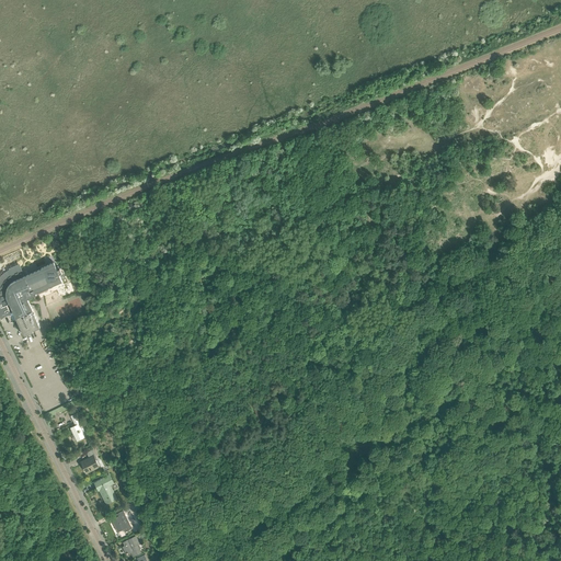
[(33,315),(31,311),(32,311),(27,299),(36,295),(35,293),(43,289),(43,292),(47,289),(47,287),(63,281),(61,281),(66,278),(63,272),(63,273),(60,268),(57,270),(55,264),(24,277),(22,273),(19,264),(9,268),(10,270),(8,271),(4,273),(1,275),(0,277),(0,301),(1,301),(1,302),(0,302),(0,305),(0,306),(2,305),(3,306),(0,307),(0,316),(1,318),(13,312),(23,335),(24,335),(24,336),(33,333),(32,331),(33,331),(39,328),(34,315),(33,315)]
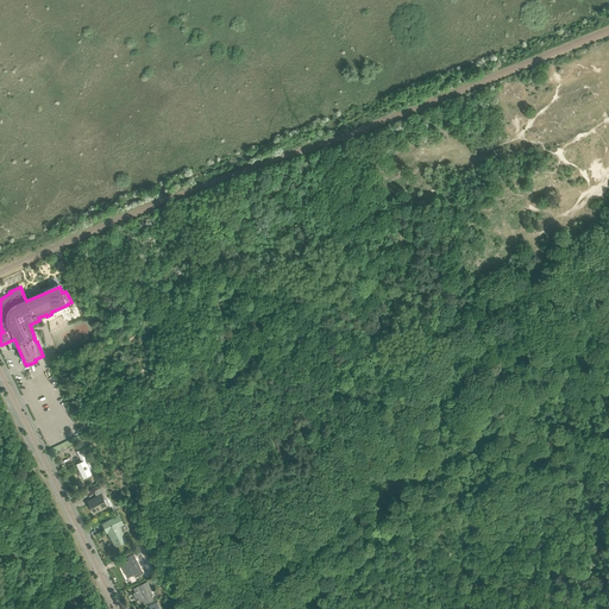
[(76,465),(83,478),(94,472),(93,469),(90,465),(89,466),(86,460),(88,459),(83,449),(77,452),(82,462),(76,465)]
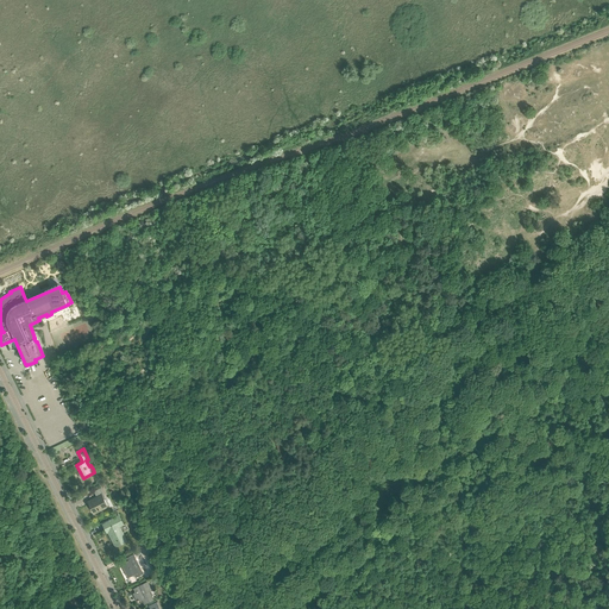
[(96,497),(87,501),(90,507),(92,506),(95,512),(101,508),(102,509),(107,507),(104,500),(106,498),(101,488),(94,491),(96,497)]
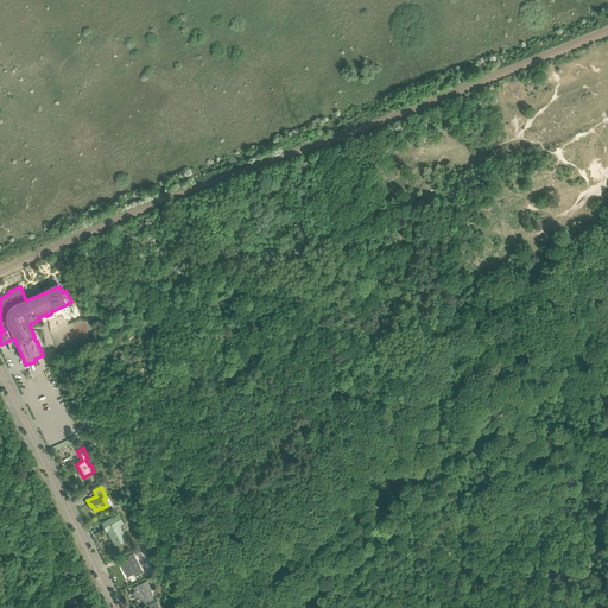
[(127,540),(118,523),(121,520),(119,514),(102,523),(107,532),(108,531),(115,545),(127,540)]
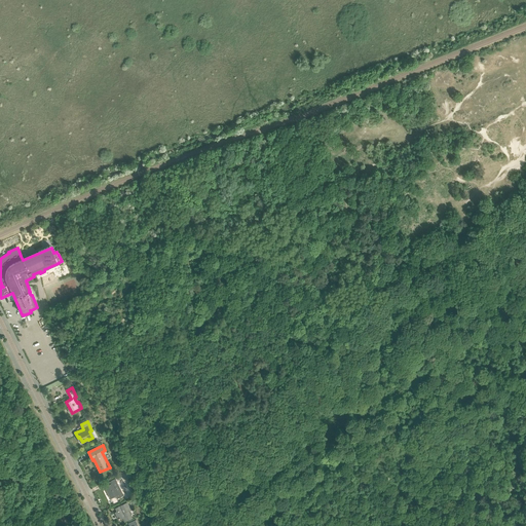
[(116,495),(117,498),(123,495),(119,489),(116,482),(115,479),(109,482),(111,484),(105,487),(110,498),(116,495)]
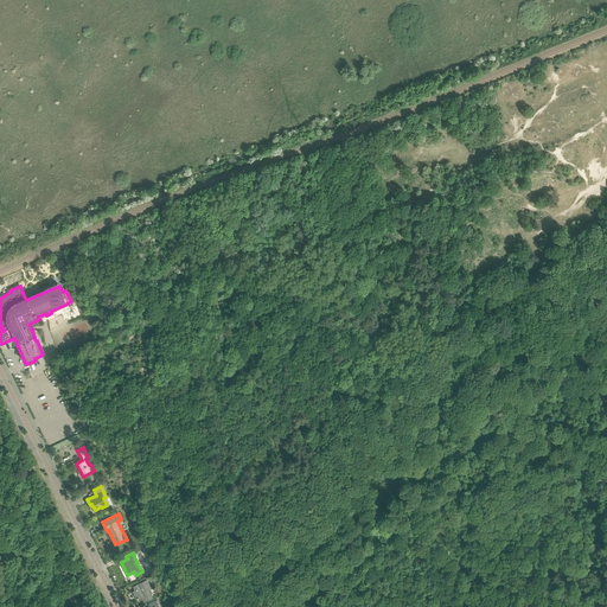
[(144,596),(146,601),(153,598),(148,588),(151,587),(147,580),(133,587),(135,590),(133,592),(135,598),(138,596),(139,599),(144,596)]
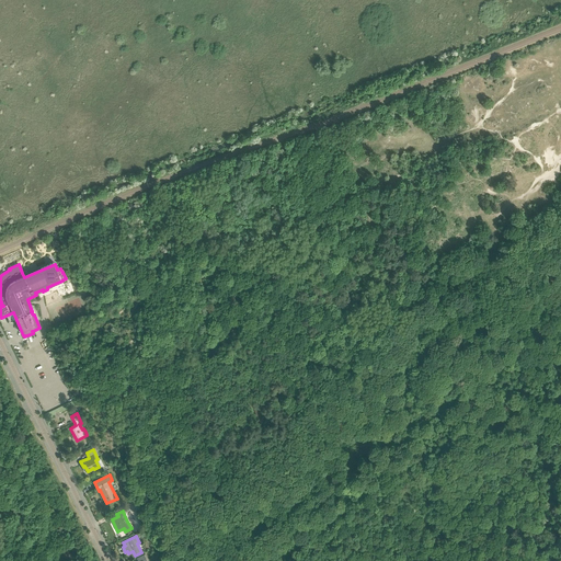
All buildings are outlined.
